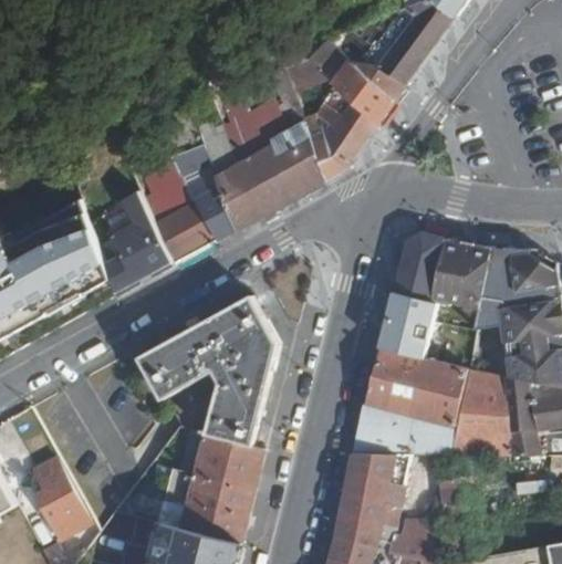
[(453,20),(465,0),(405,0),(404,12),(414,20),(439,11),(453,20)]
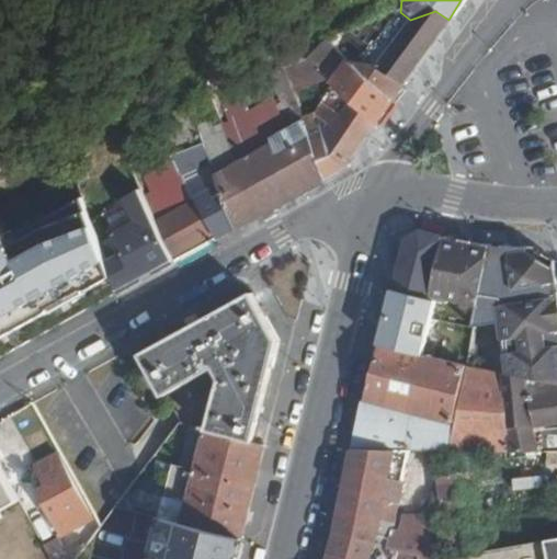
[(432,42),(448,20),(435,11),(410,20),(334,48),(350,63),(375,68),(400,87),(432,42)]
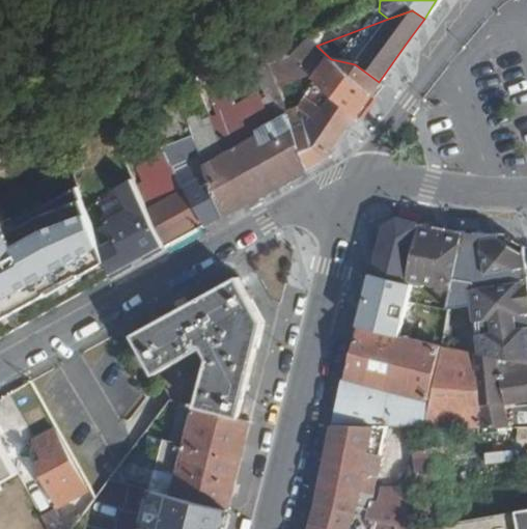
[(369,95),(331,59),(315,80),(355,117),(369,95)]
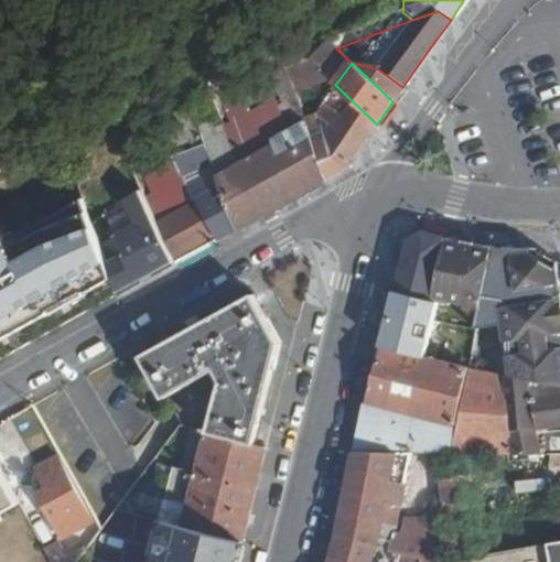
[(402,87),(377,68),(352,63),(392,101),(402,87)]
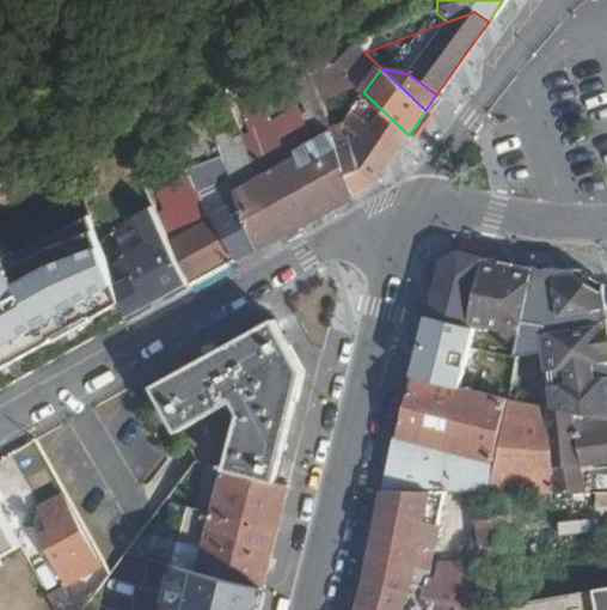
[(373,183),(409,135),(363,92),(343,121),(327,128),(330,134),(350,195),(373,183)]
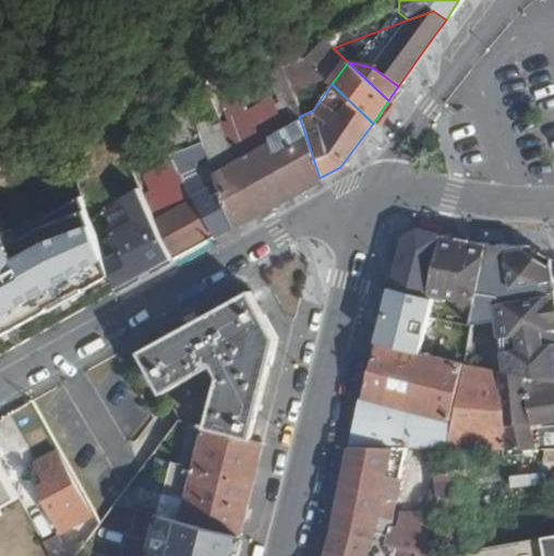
[(320,178),(301,122),(264,141),(264,147),(233,162),(252,215),(320,178)]
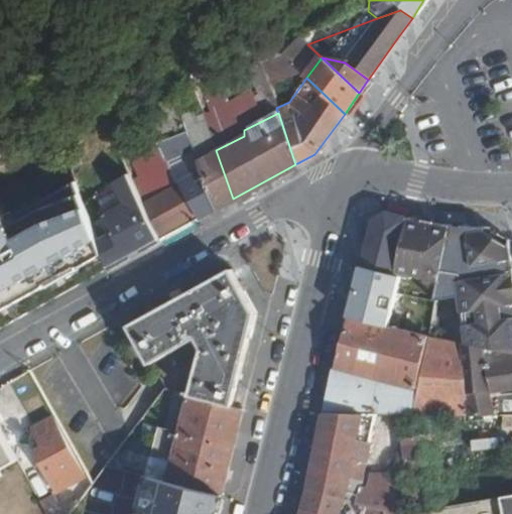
[(142,181),(169,167),(164,156),(189,142),(183,126),(155,139),(160,150),(134,164),(142,181)]
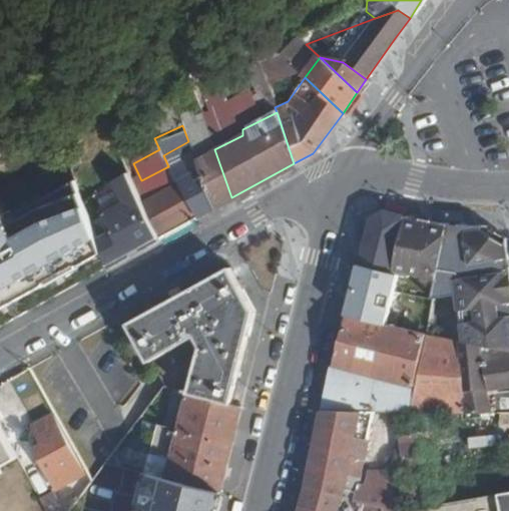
[(214,149),(209,134),(189,143),(197,168),(211,208),(231,197),(214,149)]
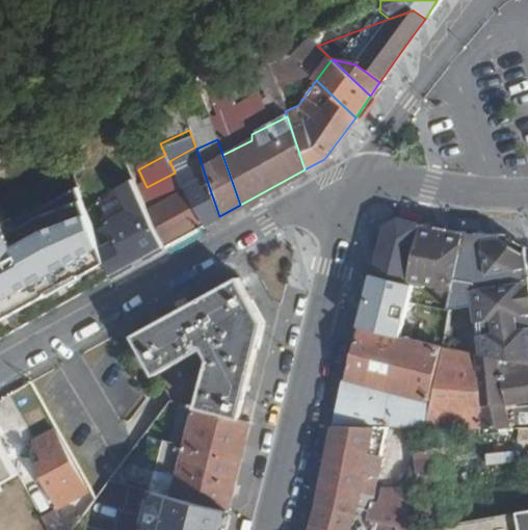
[(143,205),(128,167),(107,178),(112,188),(97,194),(96,204),(112,237),(99,244),(110,276),(162,248),(143,205)]
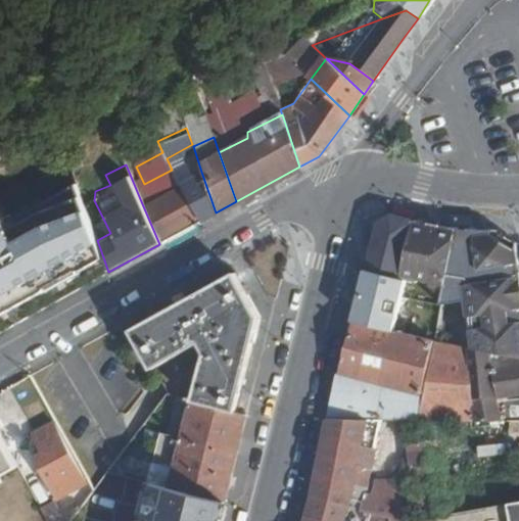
[(216,212),(201,172),(141,201),(159,244),(216,212)]
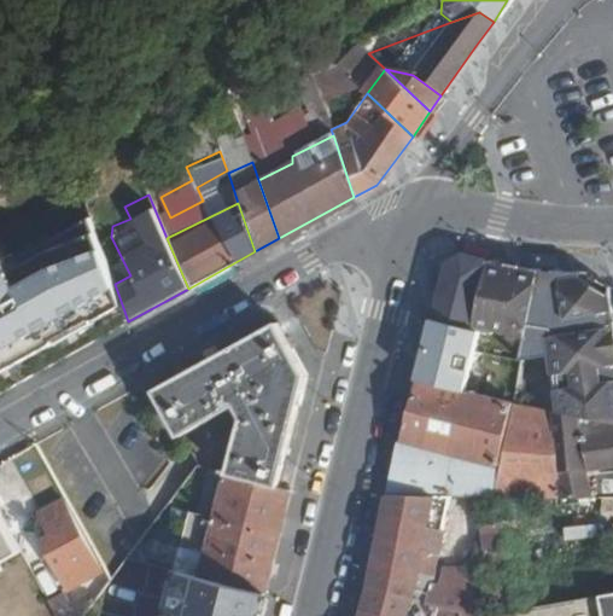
[(471,324),(486,251),(457,244),(441,260),(420,342),(471,353),(473,344),(478,326),(471,324)]
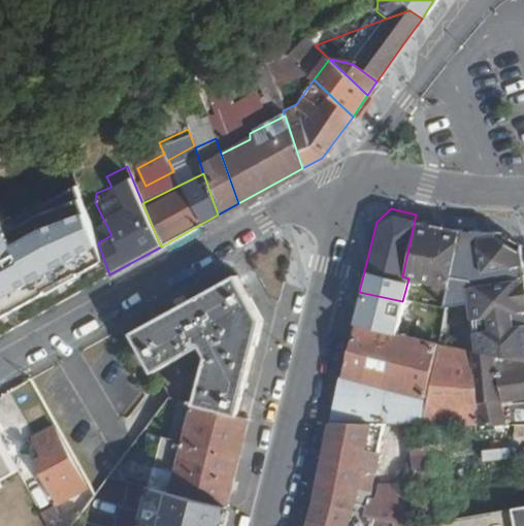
[(523,357),(523,281),(518,242),(501,226),(472,229),(416,215),(402,276),(408,278),(420,282),(420,278),(449,285),(444,308),(467,299),(476,350),(523,357)]
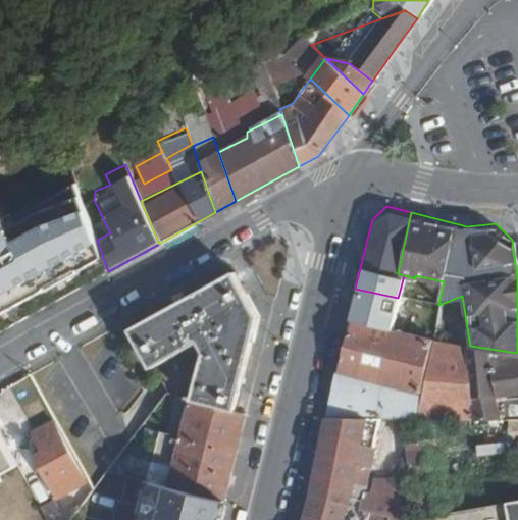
[(38,310),(81,287),(67,252),(22,268),(38,310)]
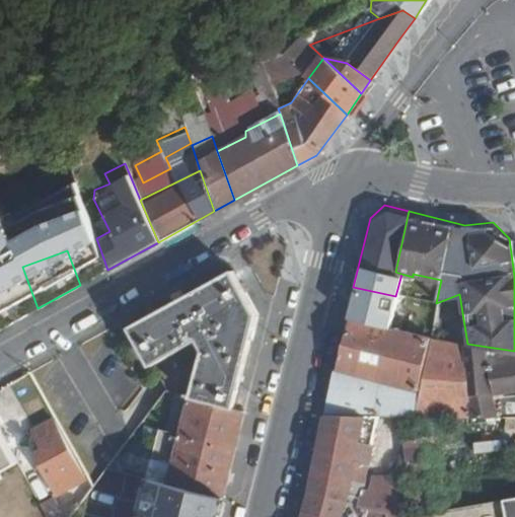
[(230,412),(254,318),(230,272),(128,329),(148,367),(195,343),(201,353),(189,400),(230,412)]
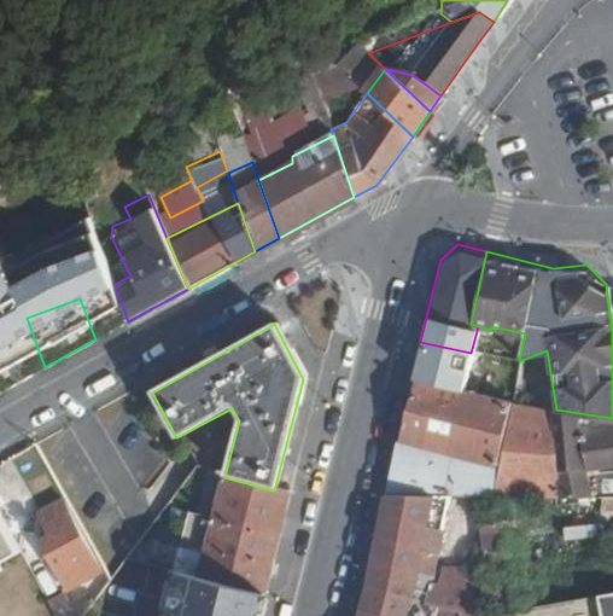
[(484,378),(415,360),(412,376),(479,394),(484,378)]
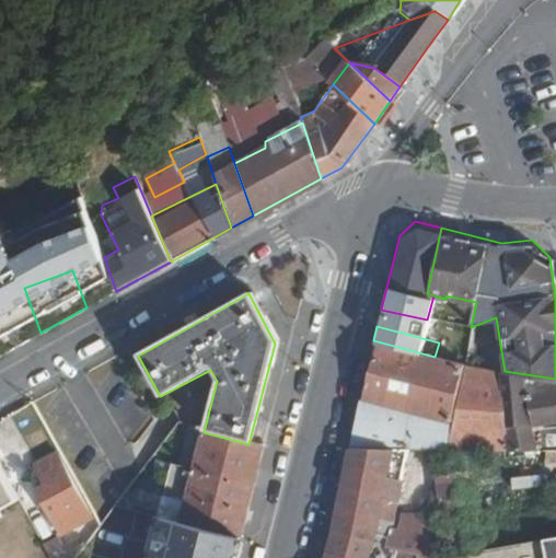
[(442,446),(461,364),(435,357),(373,340),(347,444),(397,445),(442,446)]
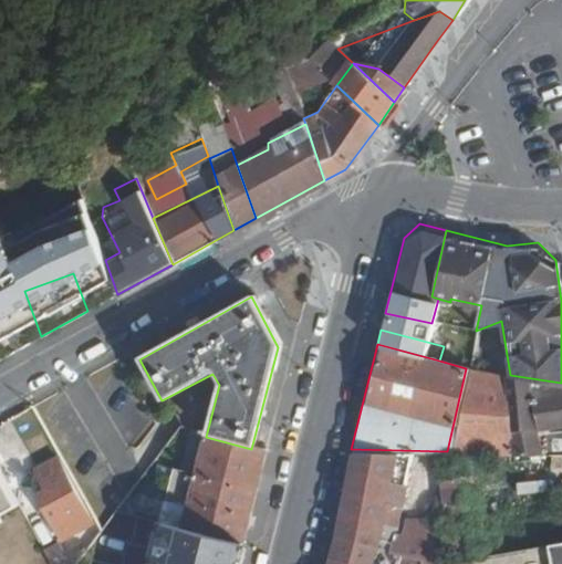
[(526,428),(561,421),(561,383),(510,375),(466,368),(447,451),(530,453),(526,428)]
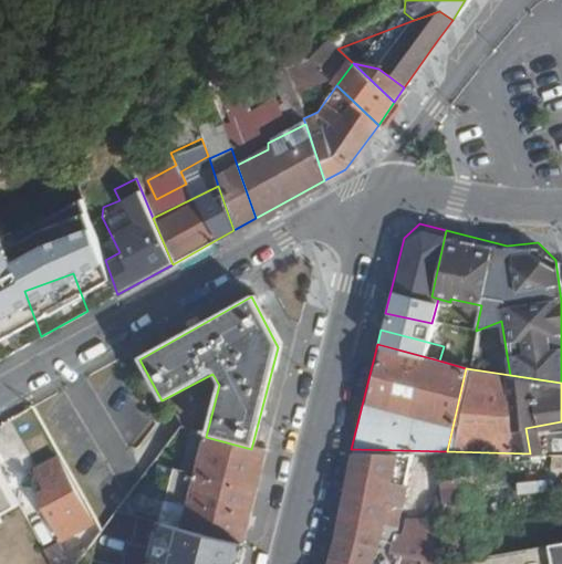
[(206,437),(219,385),(212,374),(162,400),(177,429),(189,432),(206,437)]
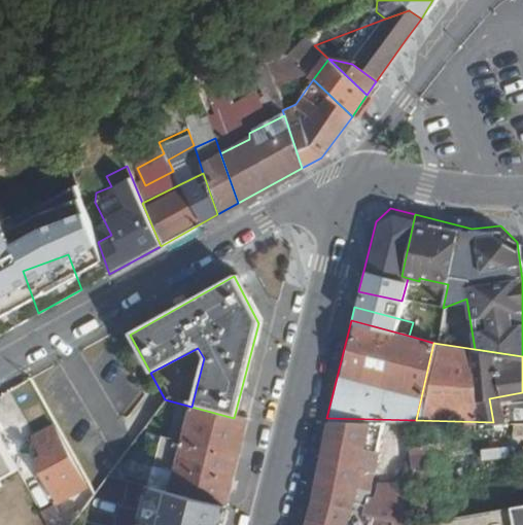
[(221,509),(244,420),(234,418),(192,407),(176,403),(166,438),(160,436),(146,489),(221,509)]
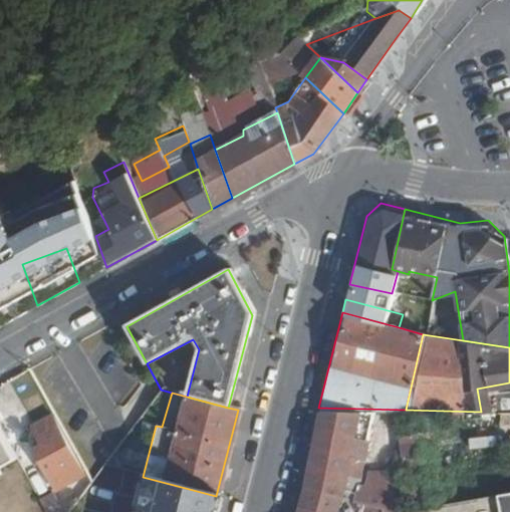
[(350,488),(364,409),(318,408),(296,502),(326,511),(335,511),(341,487),(350,488)]
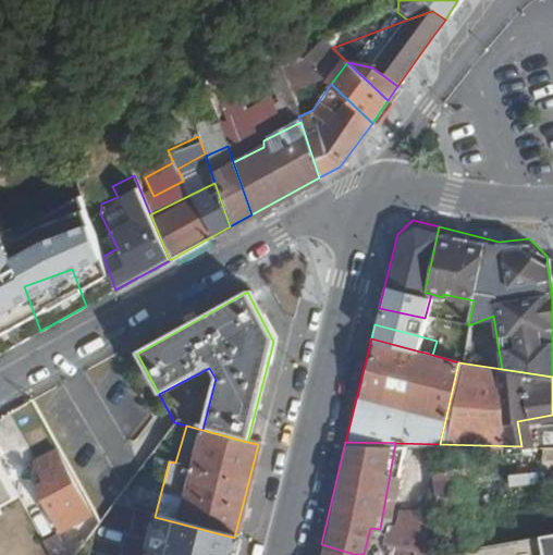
[(476,543),(474,527),(468,527),(457,469),(430,475),(427,484),(431,498),(441,496),(445,518),(428,522),(433,551),(476,543)]
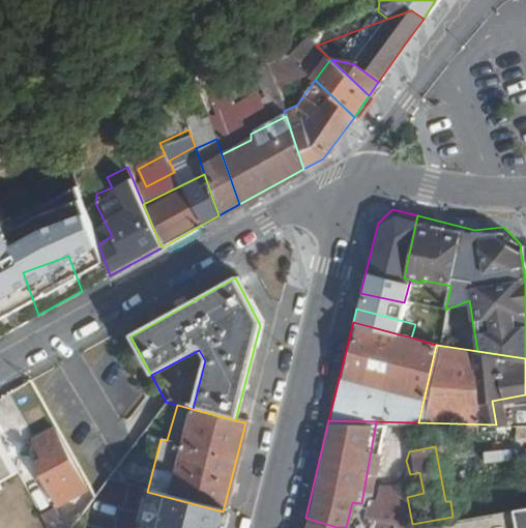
[(0,472),(10,467),(0,449),(0,472)]
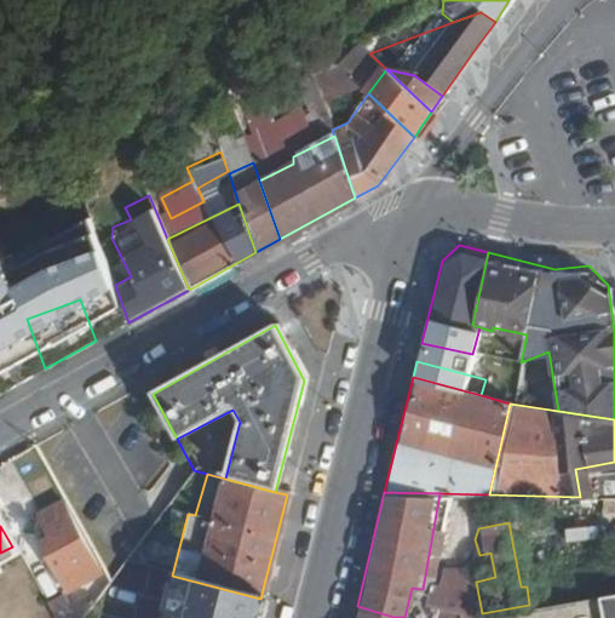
[(95,571),(73,531),(50,544),(58,561),(51,566),(65,594),(74,589),(70,583),(95,571)]
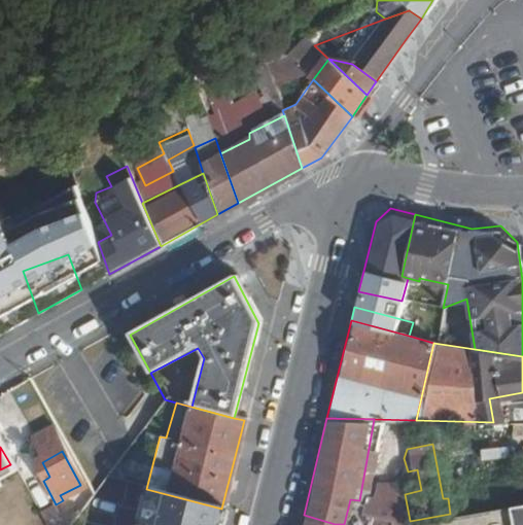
[(522,505),(522,461),(522,466),(522,490),(509,492),(511,508),(522,505)]
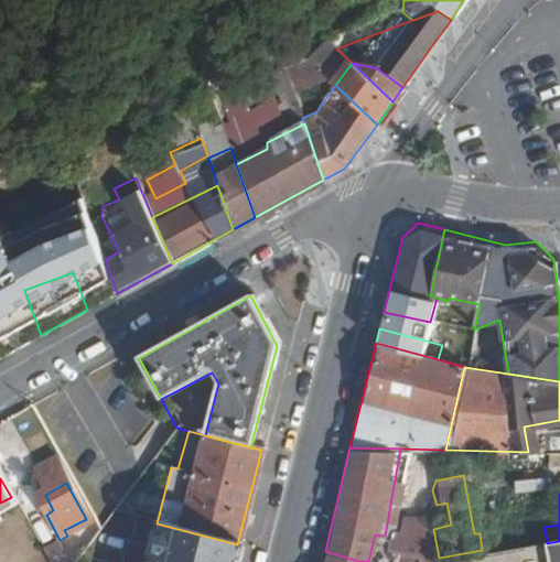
[(47,561),(11,497),(0,503),(0,561),(47,561)]
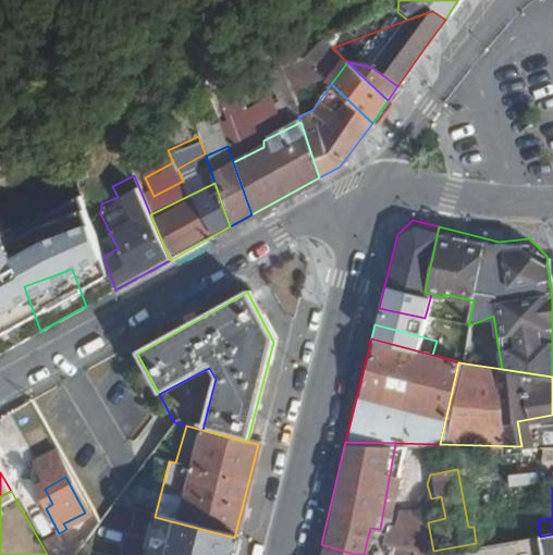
[(230,554),(234,538),(155,517),(145,554),(230,554)]
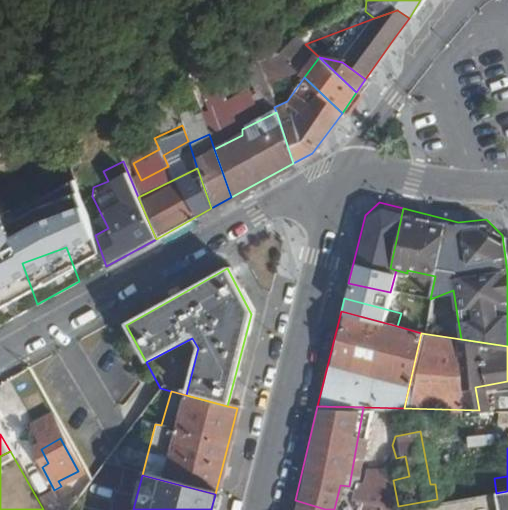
[(60,509),(49,490),(40,495),(48,509),(60,509)]
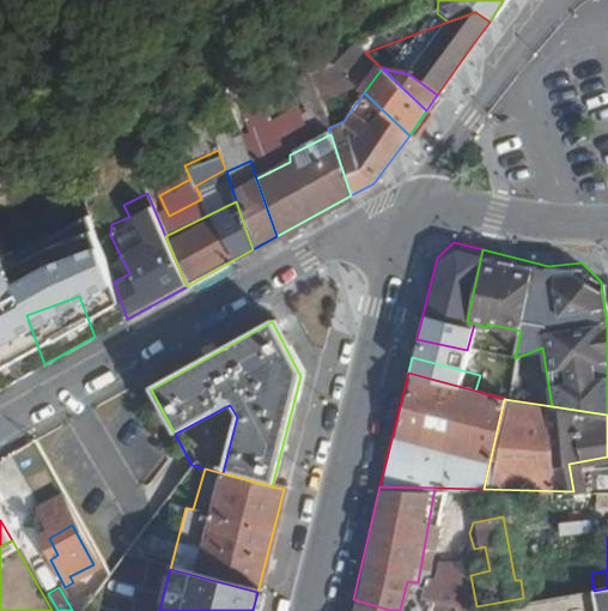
[(607,610),(607,588),(594,591),(472,610),(607,610)]
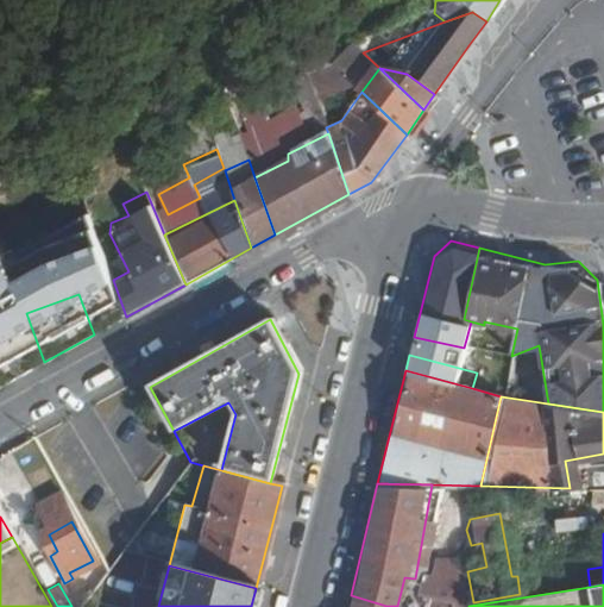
[(387,606),(351,595),(348,606),(387,606)]
